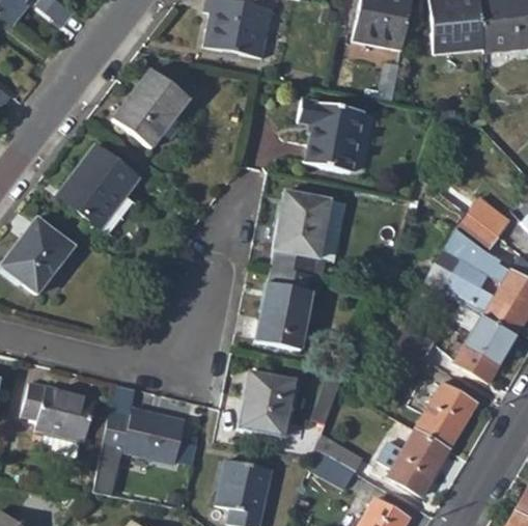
[(0,0),(0,3),(11,12),(21,0),(0,0)]
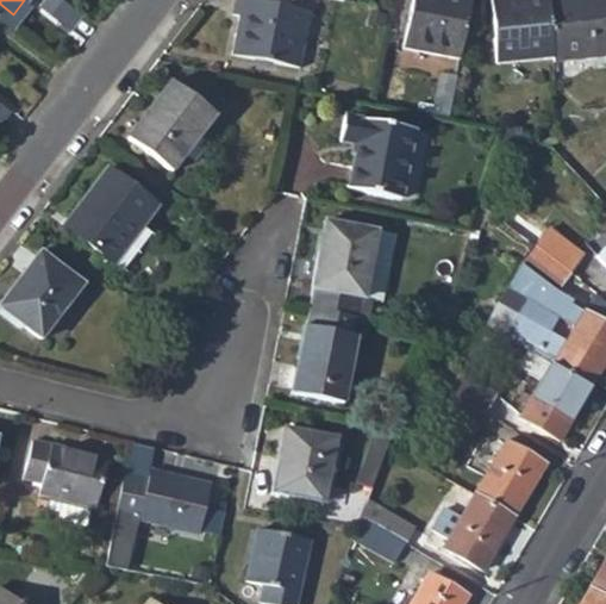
[(73,18),(83,2),(80,0),(49,0),(73,18)]
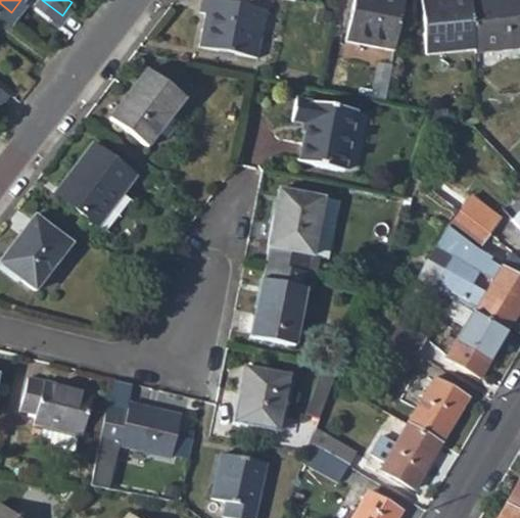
[(207,11),(200,45),(258,55),(268,8),(228,0),(202,0),(201,10),(207,11)]
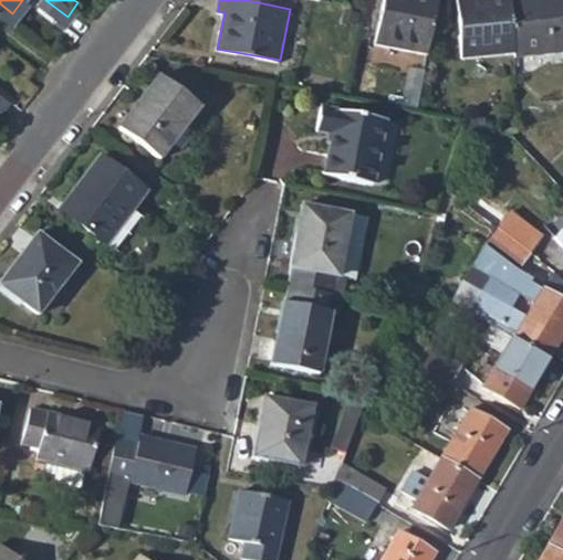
[(428,53),(439,0),(384,0),(376,42),(428,53)]
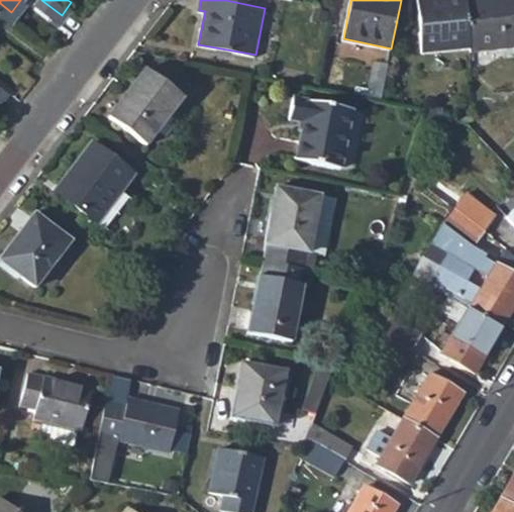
[(472,46),(467,0),(418,0),(423,52),(472,46)]
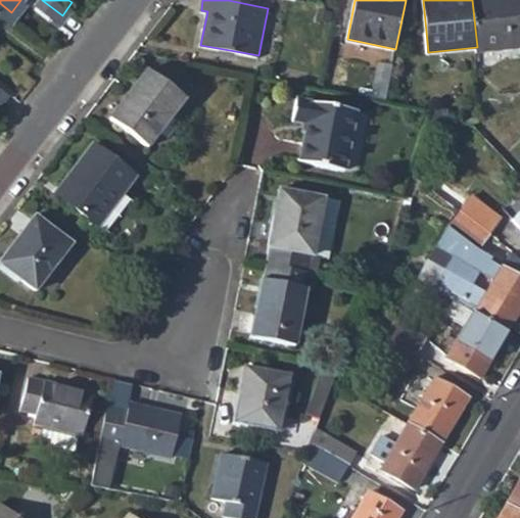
[(472,0),(477,47),(478,51),(519,46),(519,0),(472,0)]
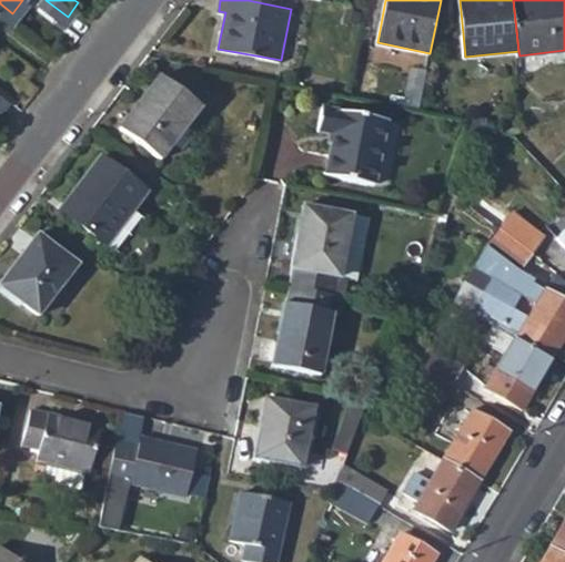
[(160,72),(119,126),(161,157),(173,142),(181,149),(194,131),(187,125),(202,104),(160,72)]
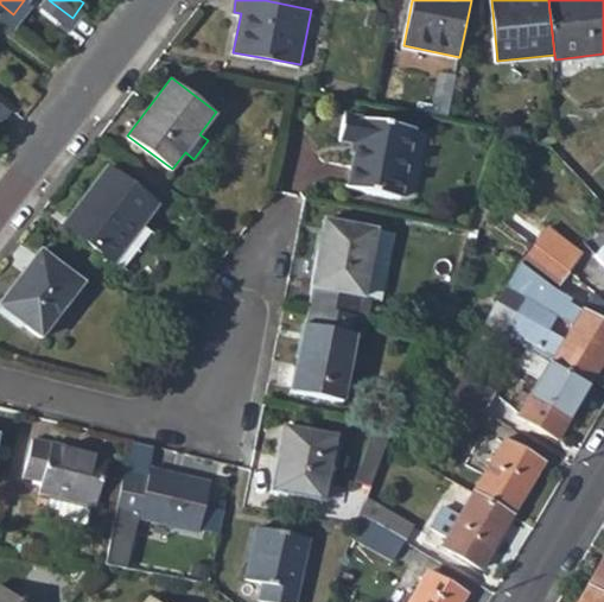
[(356,144),(348,185),(402,196),(415,128),(364,119),(364,115),(347,113),(342,140),(356,144)]
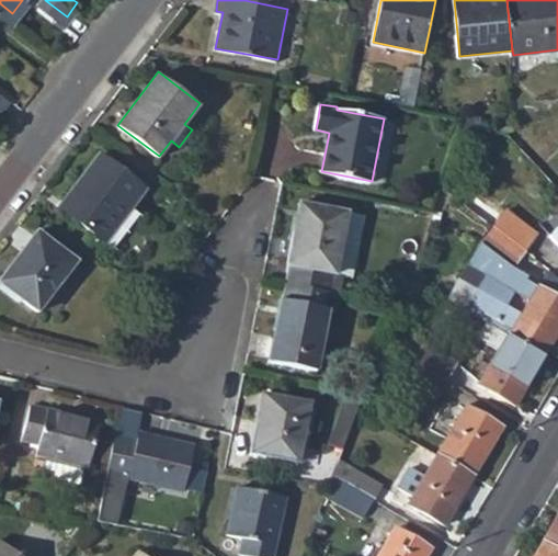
[(83,185),(65,210),(101,237),(126,203),(133,208),(147,188),(101,151),(79,182),(83,185)]
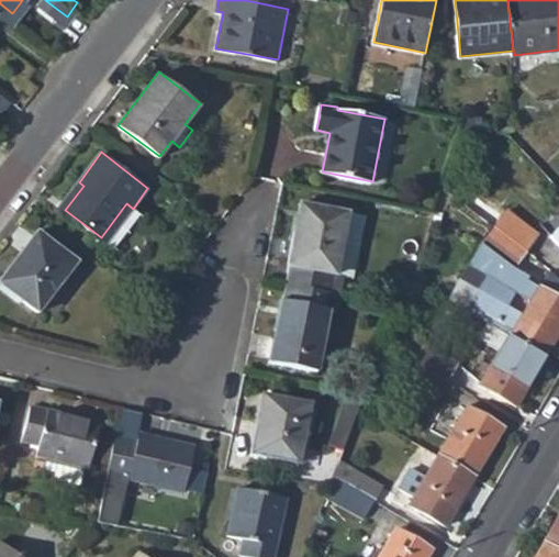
[(60,207),(65,210),(84,186),(79,182),(60,207)]
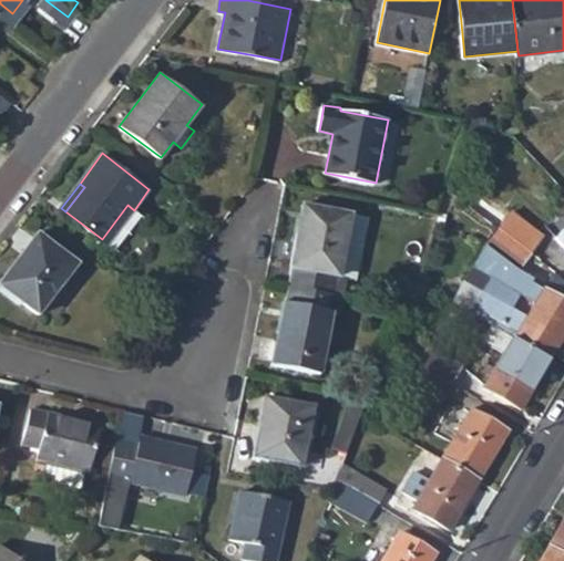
[(465,201),(498,226),(506,215),(474,191),(465,201)]
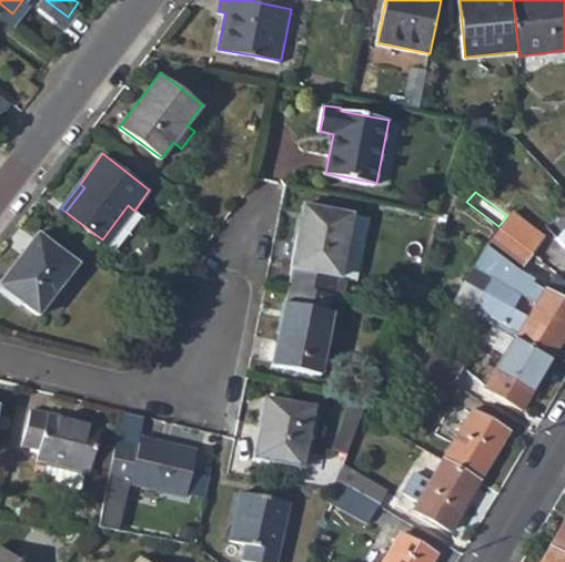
[(298,232),(305,234),(312,205),(303,203),(298,232)]
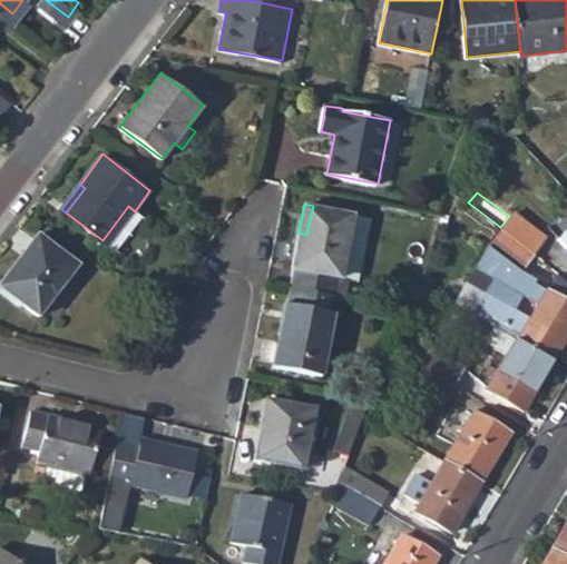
[(357,214),(313,206),(306,235),(299,233),(290,285),(341,296),(344,276),(360,278),(371,218),(357,215),(357,214)]
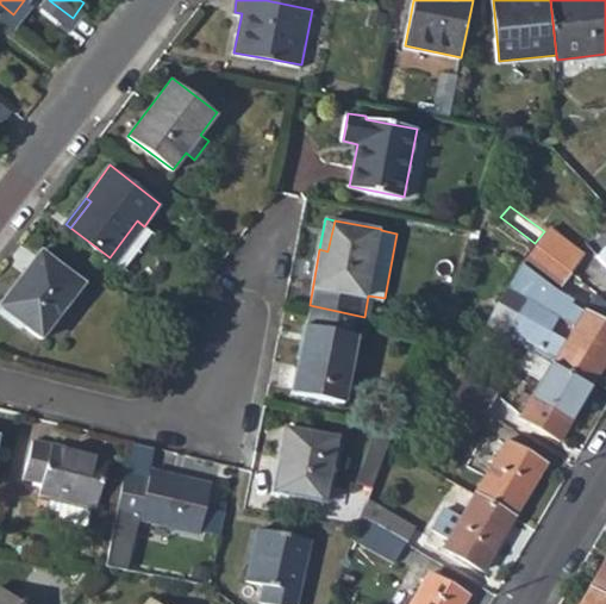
[(550,223),(544,231),(535,243),(537,244),(573,272),(587,253),(550,223)]
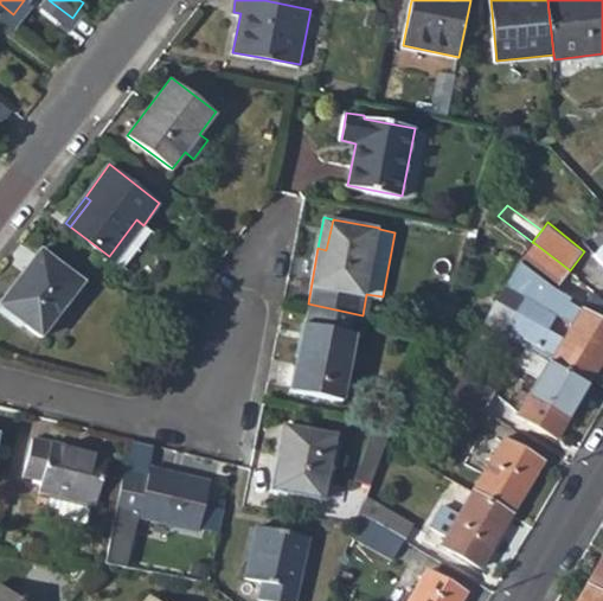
[(557,287),(570,270),(534,243),(521,261),(507,285),(526,298),(506,332),(527,345),(592,383),(602,364),(602,317),(582,304),(581,307),(570,301),(572,296),(557,287)]
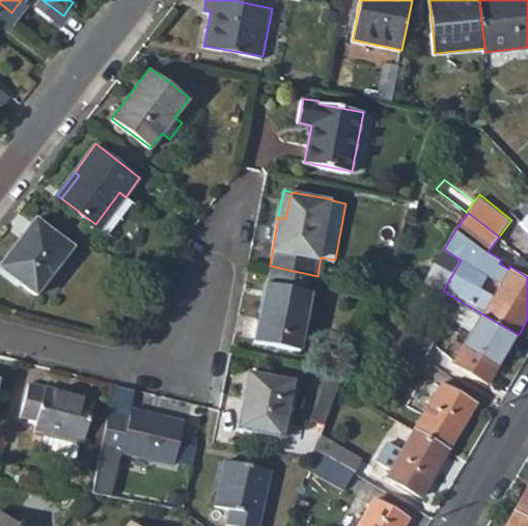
[(17,253),(5,269),(37,294),(74,246),(36,218),(11,250),(17,253)]
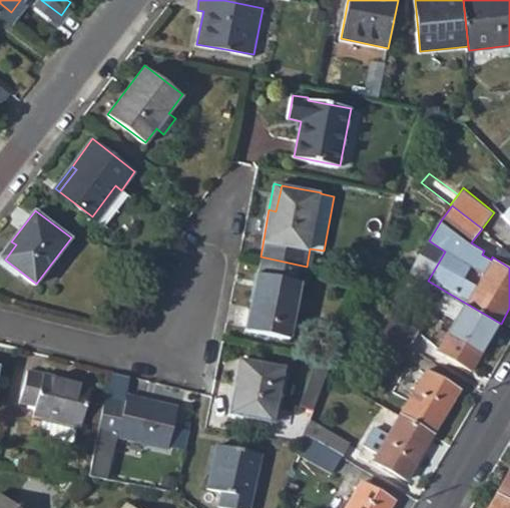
[(0,255),(0,256),(5,260),(16,244),(11,241),(0,255)]
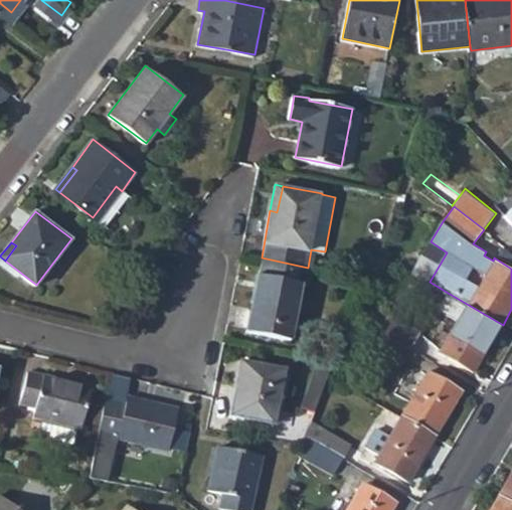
[(310,285),(314,268),(308,268),(262,258),(248,330),(292,340),(302,283),(310,285)]
